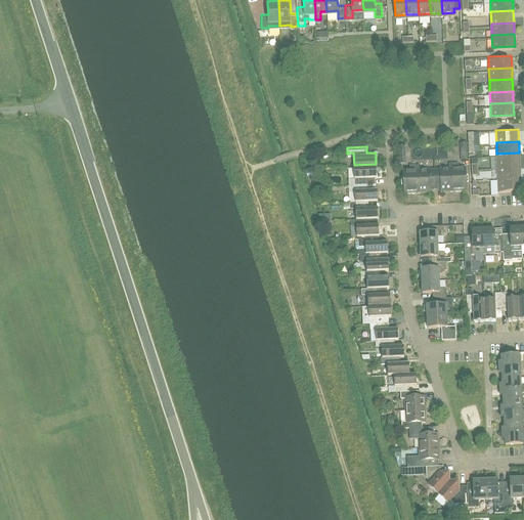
[(520,165),(519,153),(496,154),(497,166),(520,165)]
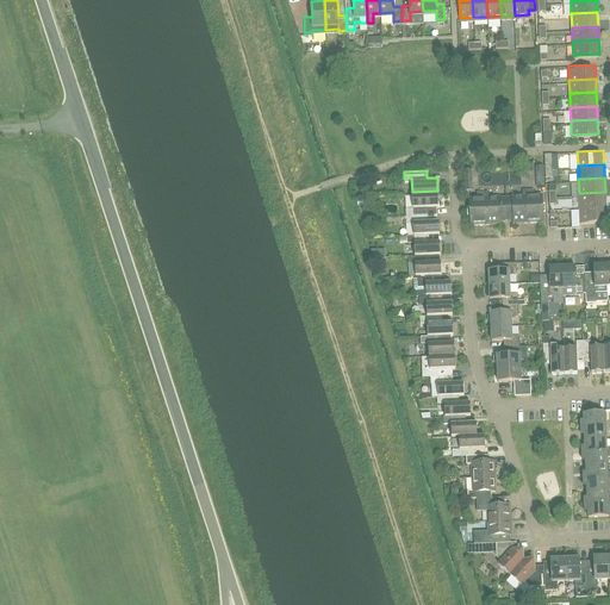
[(512,219),(542,218),(542,191),(534,191),(533,186),(522,186),(523,192),(511,192),(511,193),(499,194),(499,193),(487,193),(487,188),(477,188),(477,193),(470,194),(471,222),(500,220),(499,217),(512,216),(512,219)]
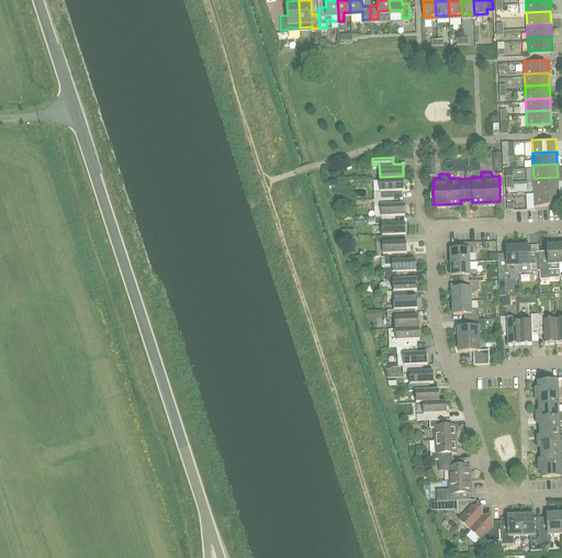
[(403,176),(380,177),(380,189),(373,189),(374,194),(386,194),(386,188),(404,188),(403,176)]
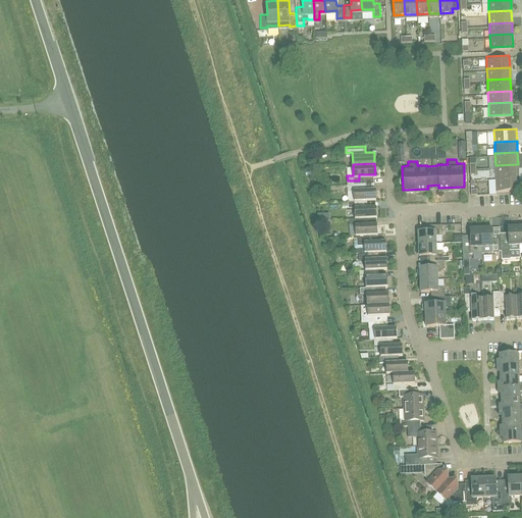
[(518,164),(496,165),(496,176),(518,175),(518,164)]
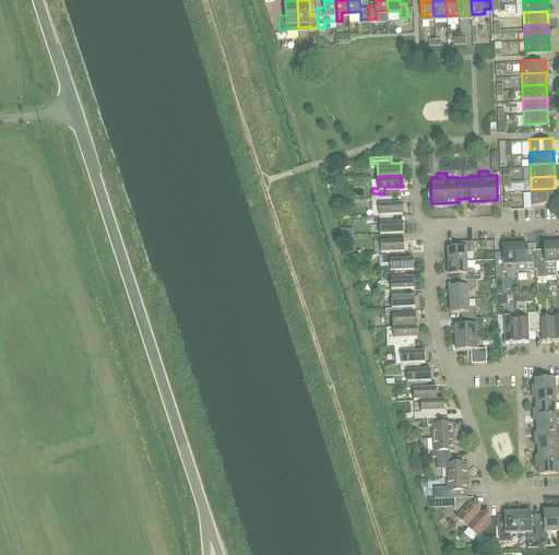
[(555,188),(531,189),(532,202),(556,201),(555,188)]
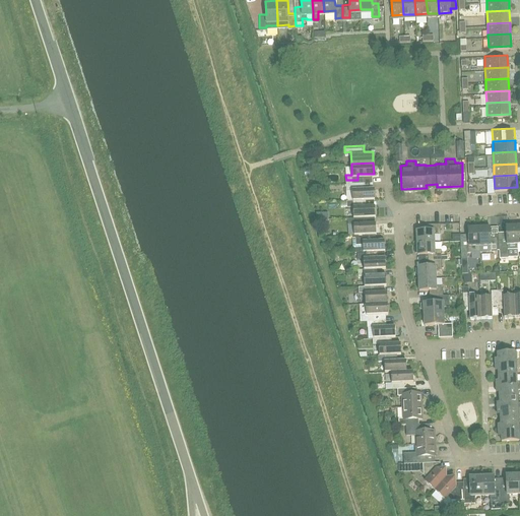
[(352,198),(359,197),(375,197),(374,186),(359,186),(359,180),(358,180),(346,180),(346,187),(352,187),(352,198)]
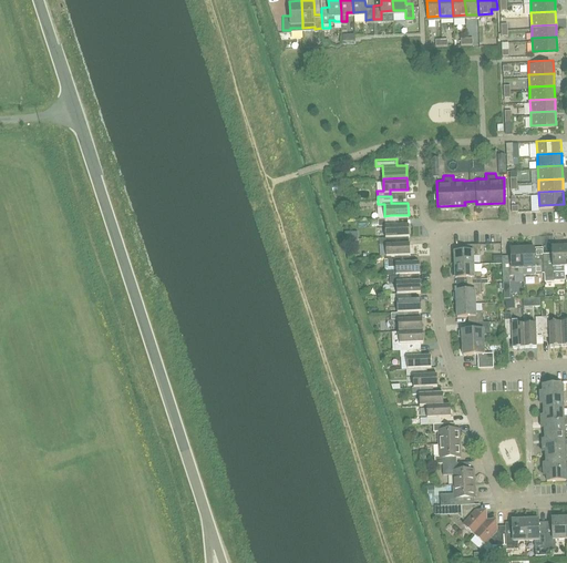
[(391,215),(384,216),(378,216),(379,223),(384,222),(385,235),(391,234),(409,234),(409,222),(391,222),(391,215)]
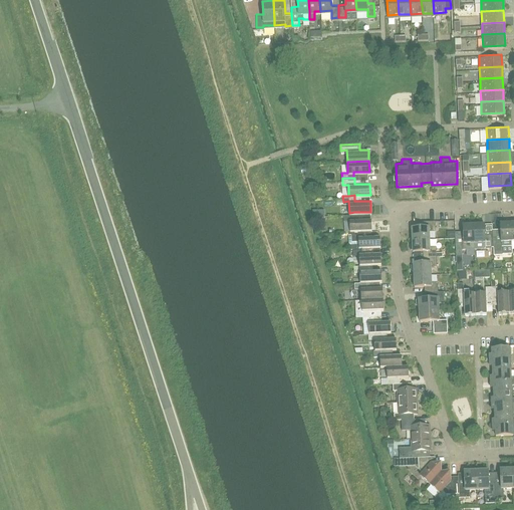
[(350,230),(366,229),(371,229),(371,218),(355,218),(354,212),(349,213),(343,213),(343,219),(349,219),(350,230)]
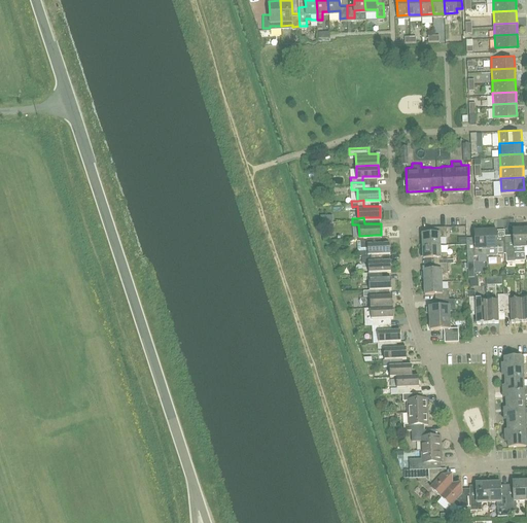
[(422,243),(440,242),(440,234),(446,234),(446,223),(434,224),(434,230),(422,231),(422,243)]
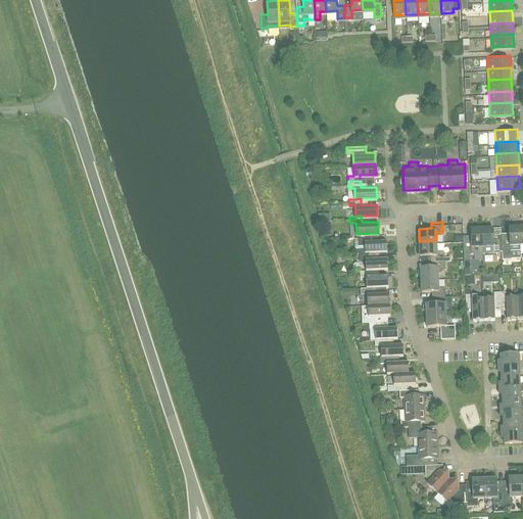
[(514,242),(521,242),(520,224),(509,224),(510,241),(502,241),(503,256),(511,255),(511,248),(515,247),(514,242)]
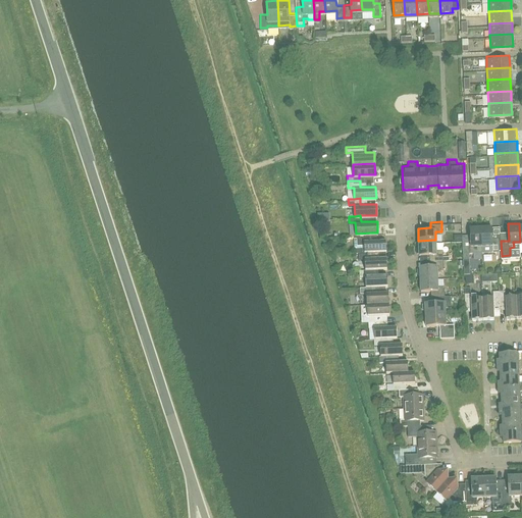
[(491,224),(480,225),(481,249),(499,248),(499,236),(492,237),(491,224)]
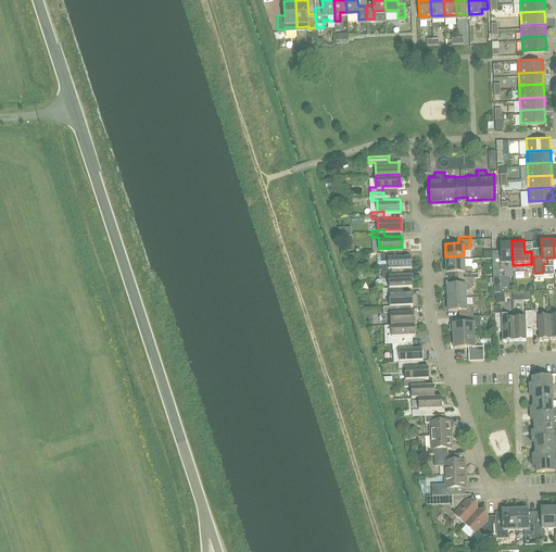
[(513,265),(512,240),(501,240),(501,260),(492,260),(493,273),(500,273),(500,265),(513,265)]
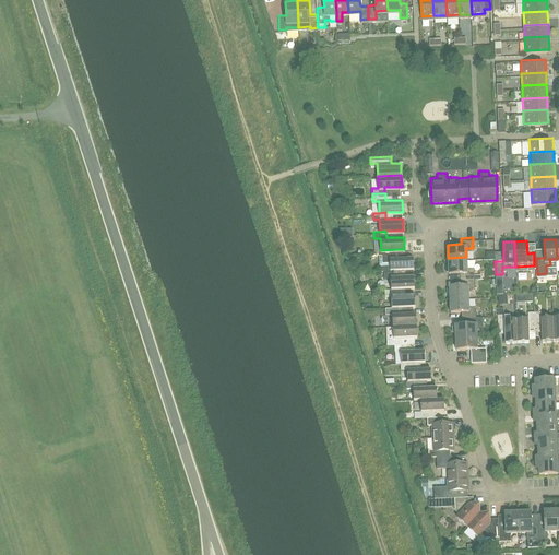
[(399,249),(381,250),(379,249),(379,261),(381,263),(381,269),(383,268),(404,268),(414,267),(413,255),(399,256),(399,249)]
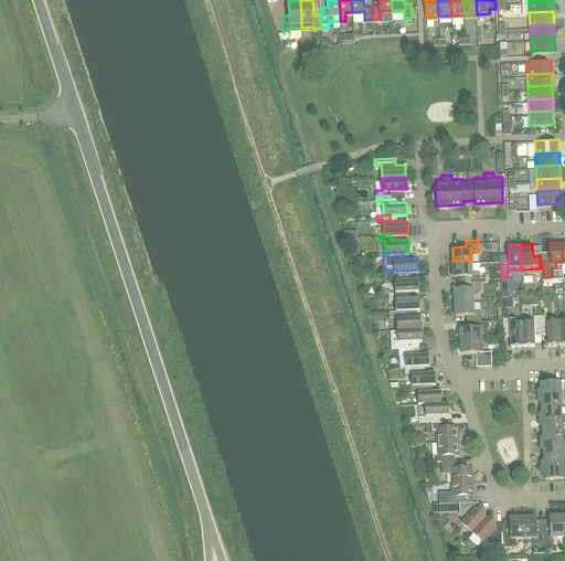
[(467,273),(467,279),(480,278),(487,278),(486,275),(479,275),(479,267),(472,268),(471,260),(452,261),(454,265),(450,266),(451,272),(454,272),(454,274),(467,273)]
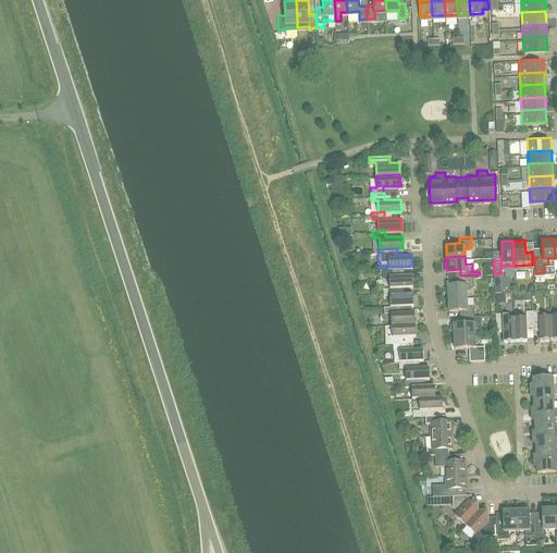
[(412,272),(403,273),(403,267),(382,267),(383,274),(390,274),(390,285),(404,285),(412,284),(412,272)]
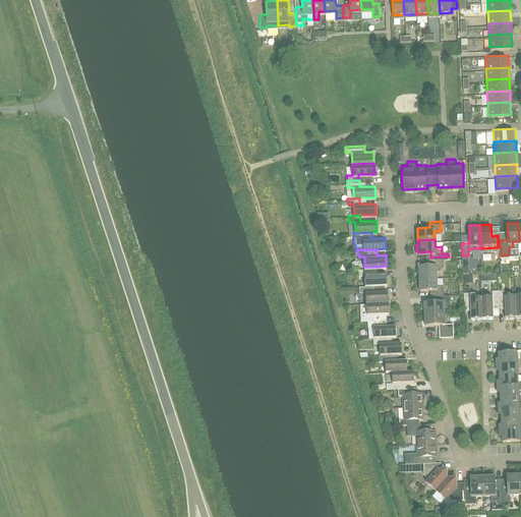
[(419,276),(437,275),(437,268),(443,267),(443,256),(430,257),(430,264),(418,264),(419,276)]
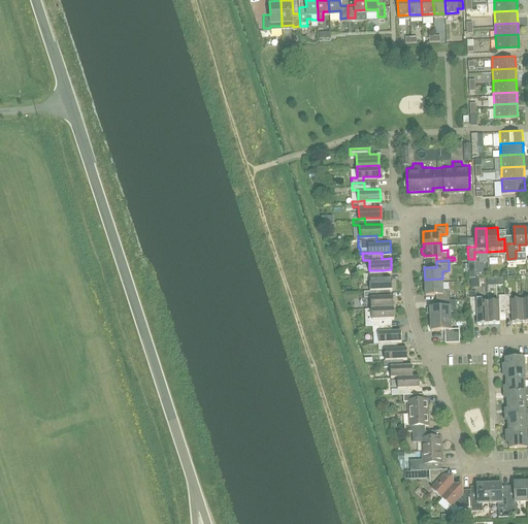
[(369,276),(370,288),(392,287),(392,275),(369,276)]
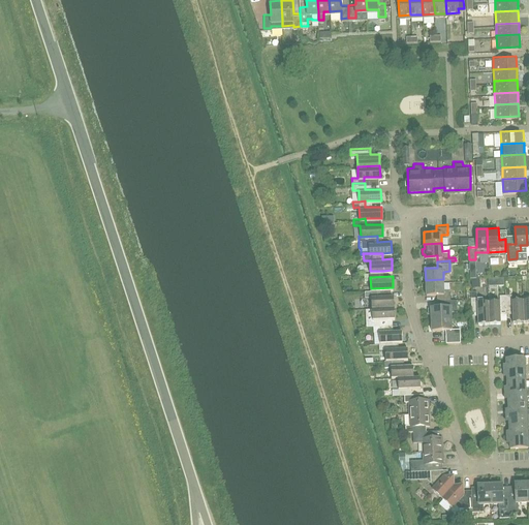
[(439,298),(444,298),(450,298),(450,287),(443,287),(443,279),(426,280),(426,292),(438,291),(439,298)]
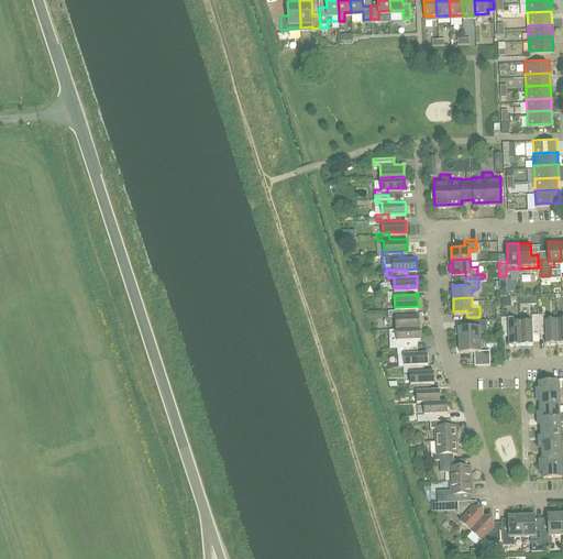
[(408,314),(395,314),(396,326),(419,325),(418,313),(408,314)]
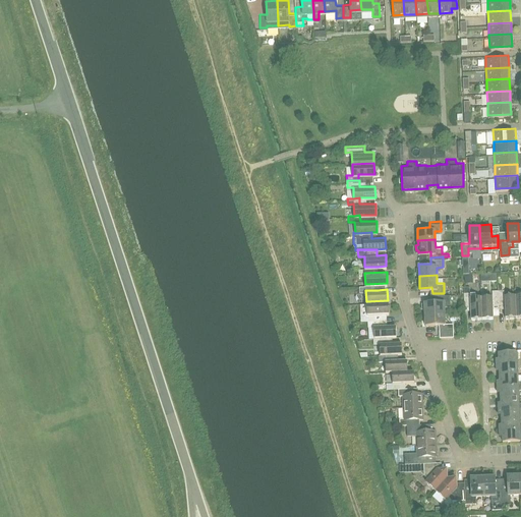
[(450,292),(444,293),(438,293),(438,299),(424,300),(424,301),(421,301),(421,306),(424,306),(424,311),(444,310),(444,304),(450,304),(450,292)]
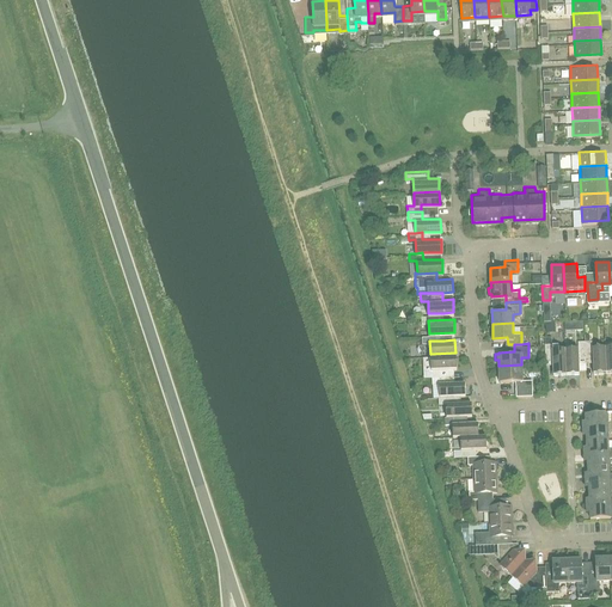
[(593,371),(606,369),(605,344),(592,344),(593,371)]
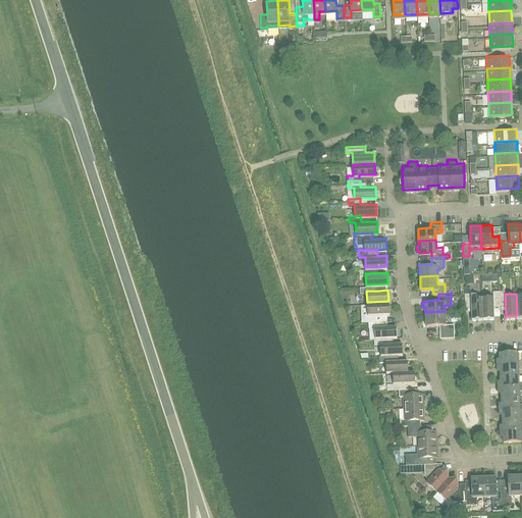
[(471,317),(482,316),(481,295),(471,296),(471,317)]
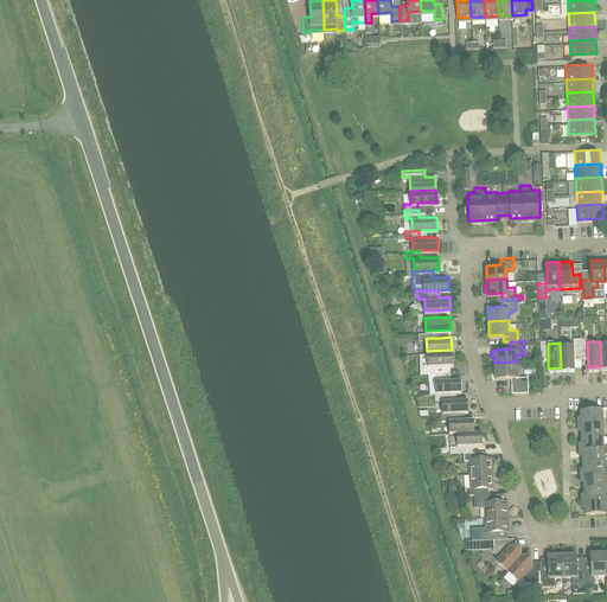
[(573,343),(560,343),(561,367),(574,367),(574,364),(573,343)]
